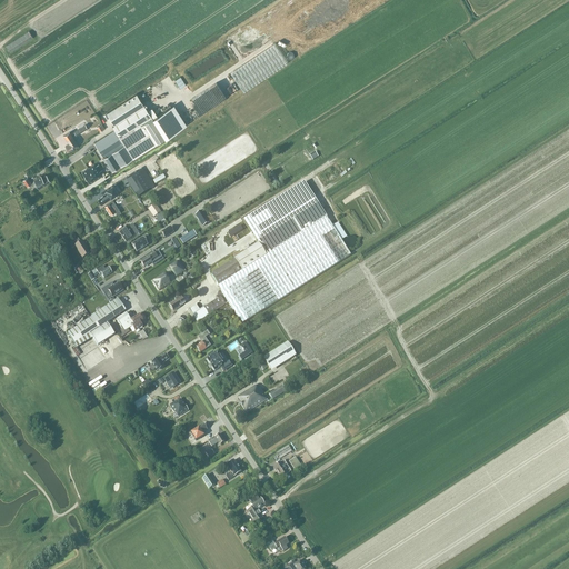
[(10,53),(33,39),(29,32),(6,47),(10,53)]
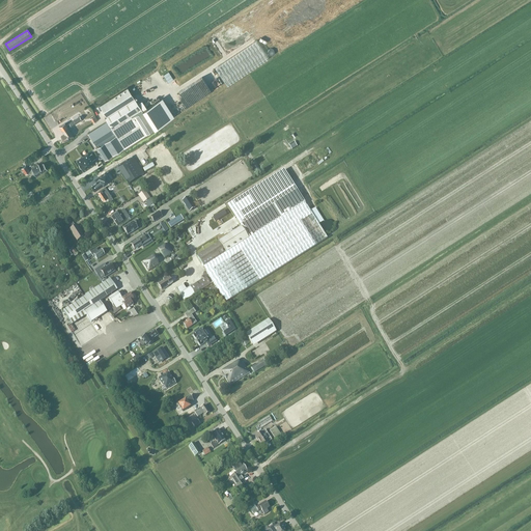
[(257,40),(214,70),(226,87),(269,58),(257,40)]
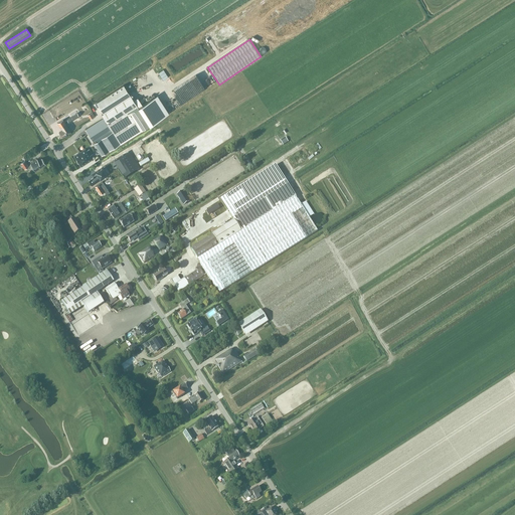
[(163,69),(158,72),(160,75),(158,76),(161,80),(162,78),(163,80),(168,76),(163,69)]
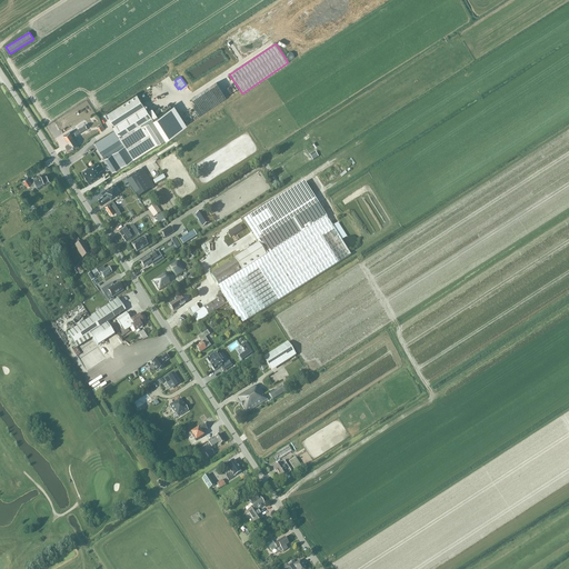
[(117,126),(145,107),(137,95),(107,115),(115,127),(117,126)]
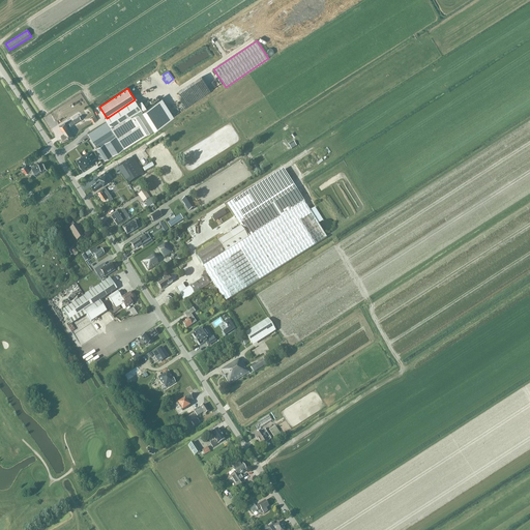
[(181,98),(186,107),(197,100),(188,88),(179,93),(182,97),(181,98)]
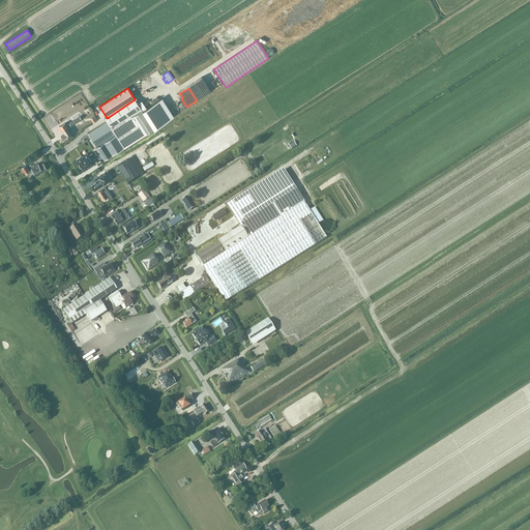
[(109,117),(107,118),(105,119),(107,122),(107,121),(111,127),(113,126),(125,118),(126,120),(142,110),(135,99),(109,117)]
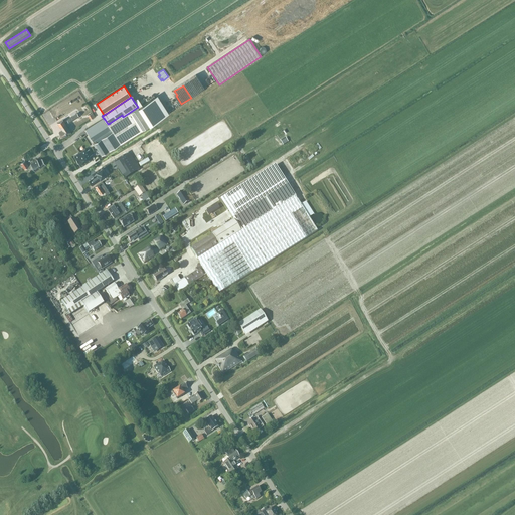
[(154,97),(139,108),(150,126),(166,115),(154,97)]
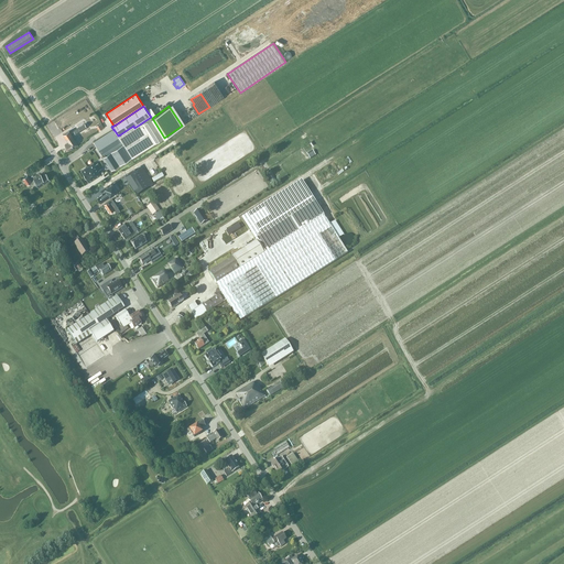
[(111,171),(119,166),(132,158),(154,143),(156,145),(162,142),(160,140),(164,138),(152,118),(134,129),(133,126),(120,134),(118,136),(114,129),(106,134),(94,143),(111,171)]
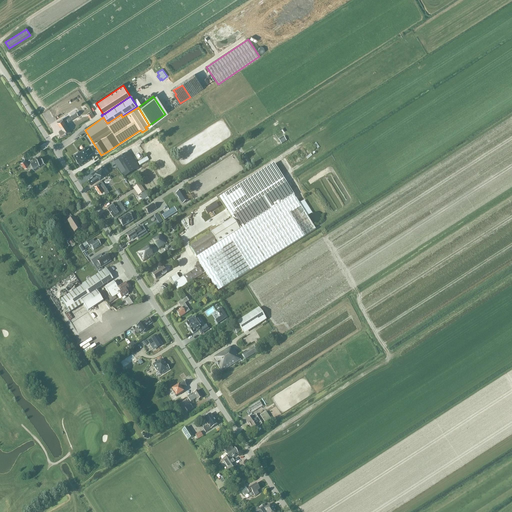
[(77,113),(67,119),(69,122),(79,116),(77,113)]
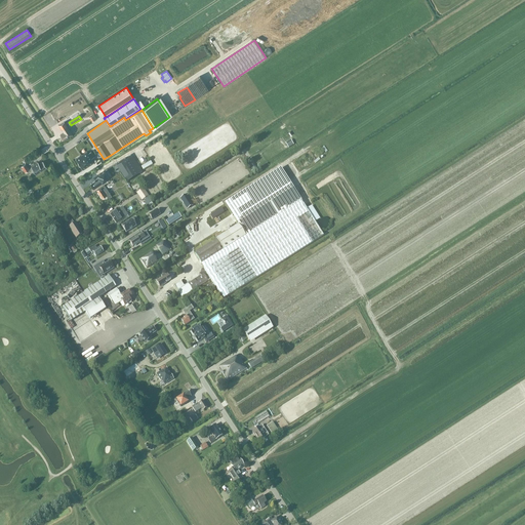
[(65,122),(59,125),(62,129),(65,132),(61,135),(64,139),(72,134),(68,127),(71,125),(69,122),(66,124),(65,122)]
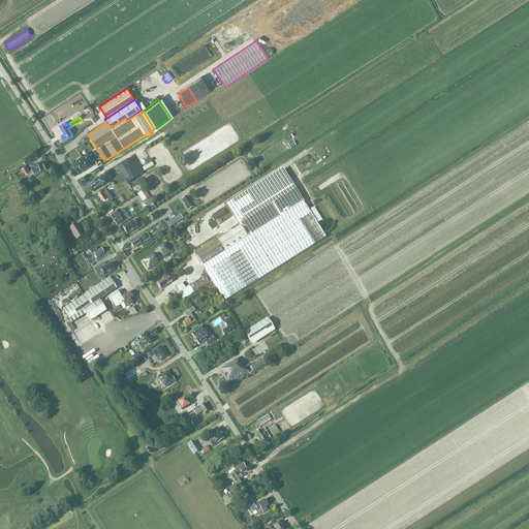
[(88,153),(79,158),(76,160),(80,165),(83,172),(95,163),(92,160),(95,158),(94,157),(92,153),(89,155),(88,153)]
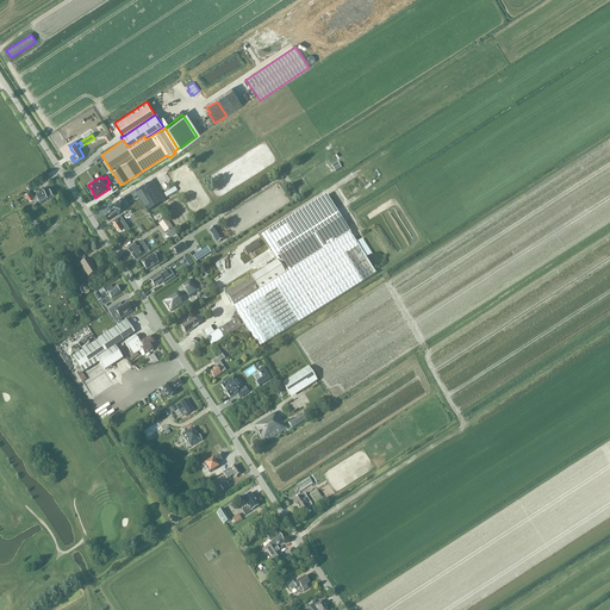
[(147,184),(136,190),(149,211),(160,205),(147,184)]
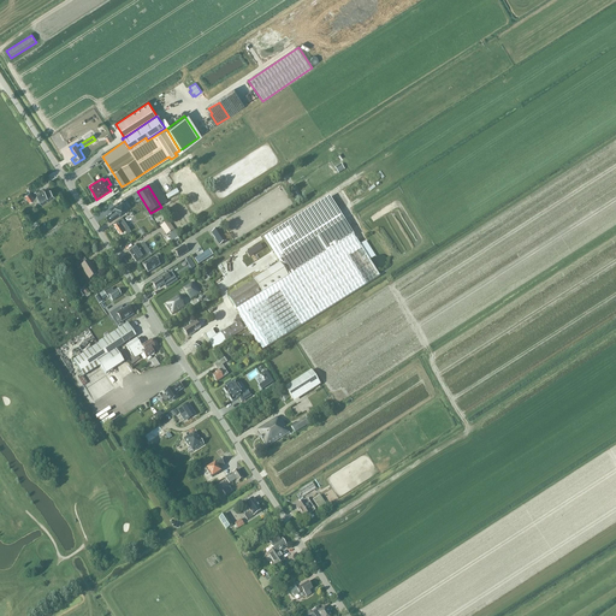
[(295,201),(300,197),(292,187),(288,190),(295,201)]
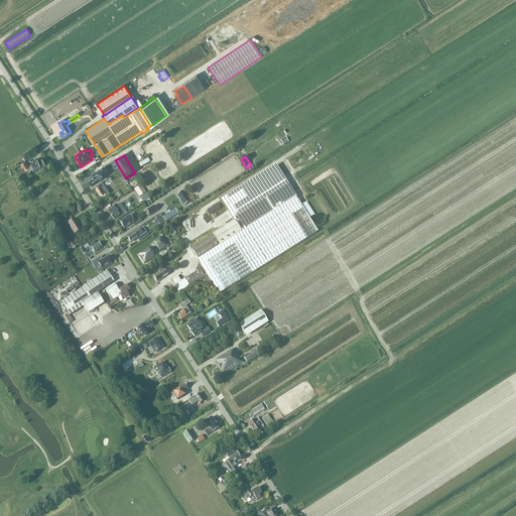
[(35,171),(45,164),(42,159),(38,161),(37,159),(30,163),(35,171)]
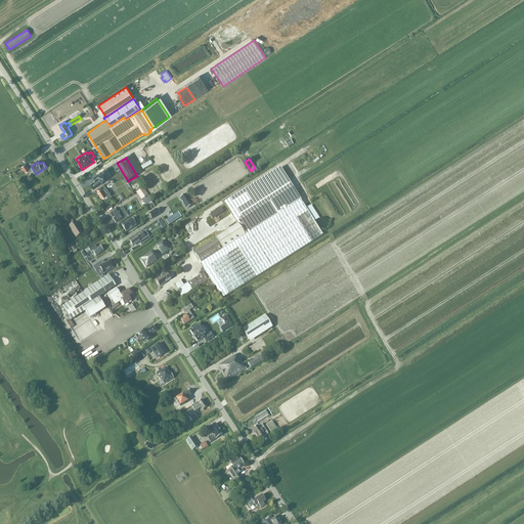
[(26,172),(30,169),(26,164),(22,166),(26,172)]
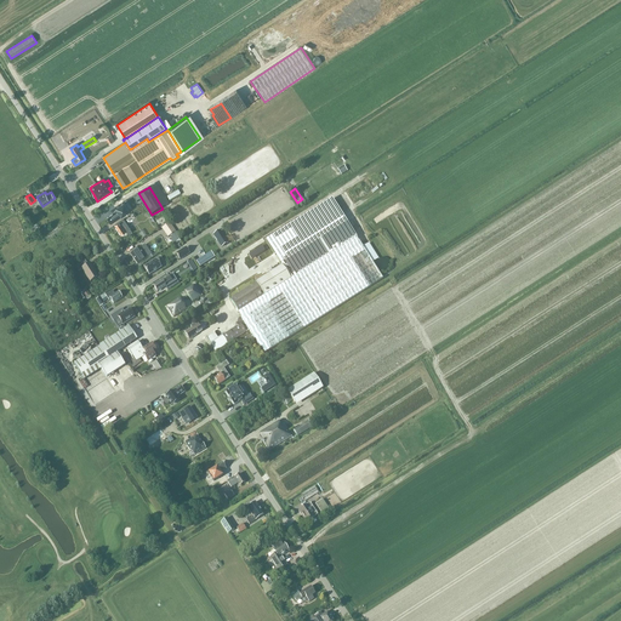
[(113,215),(107,218),(110,223),(121,216),(130,211),(124,201),(115,208),(118,211),(113,215)]
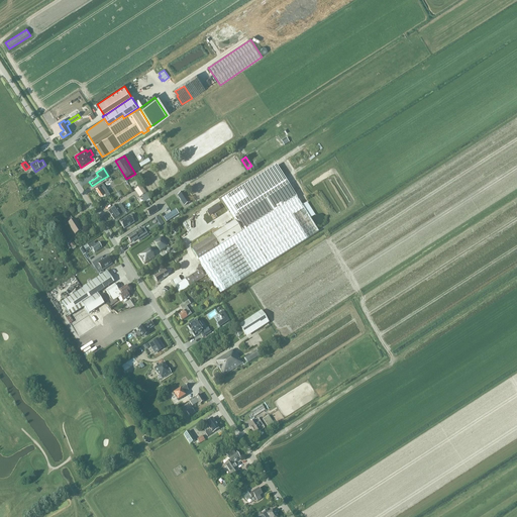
[(101,196),(105,193),(107,196),(110,194),(103,183),(95,188),(101,196)]
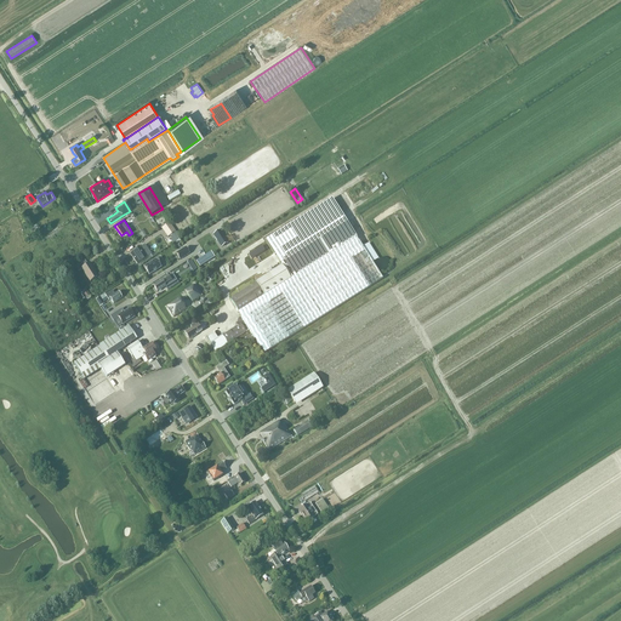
[(291,279),(265,296),(239,313),(238,313),(241,318),(249,331),(251,335),(254,337),(265,354),(383,279),(374,262),(364,246),(348,222),(281,263),(284,266),(291,279)]
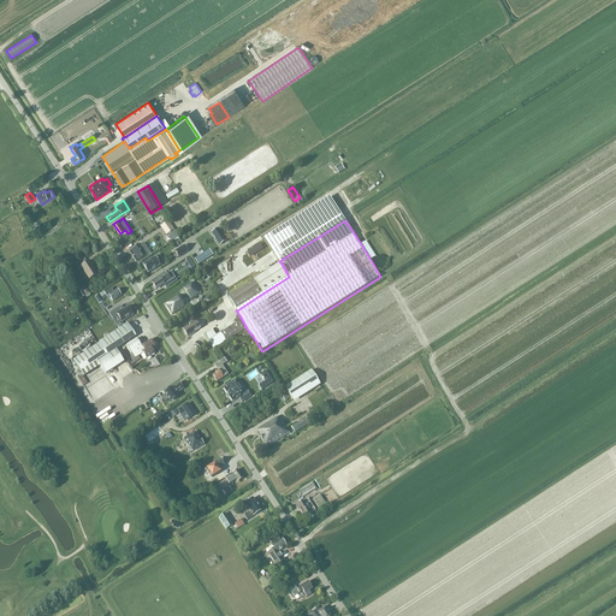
[(161,225),(169,235),(171,232),(173,230),(167,221),(161,225)]
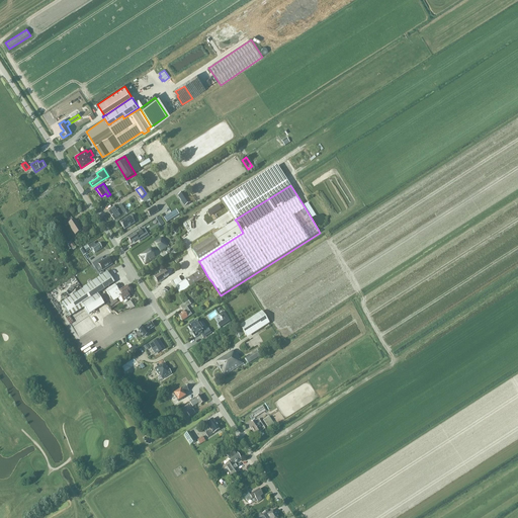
[(183,193),(178,196),(184,206),(189,202),(183,193)]
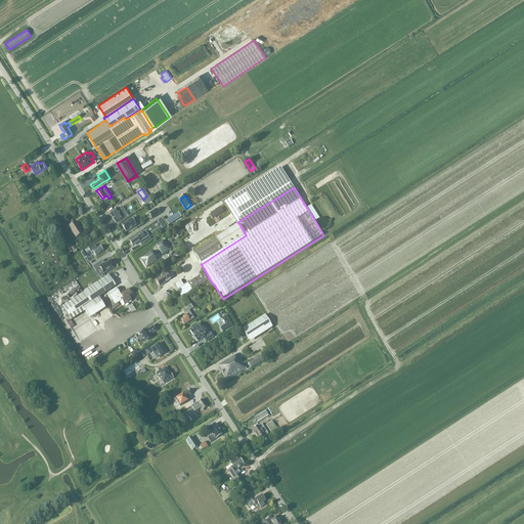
[(315,221),(320,218),(312,205),(307,208),(315,221)]
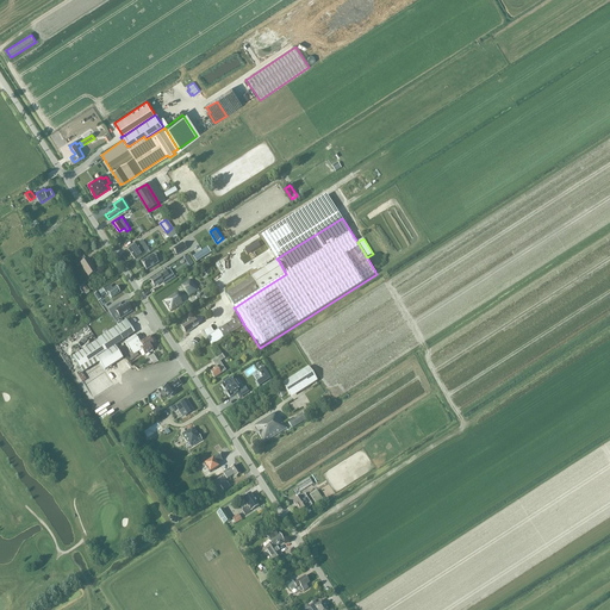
[(129,250),(135,260),(149,250),(145,246),(142,248),(139,243),(129,250)]
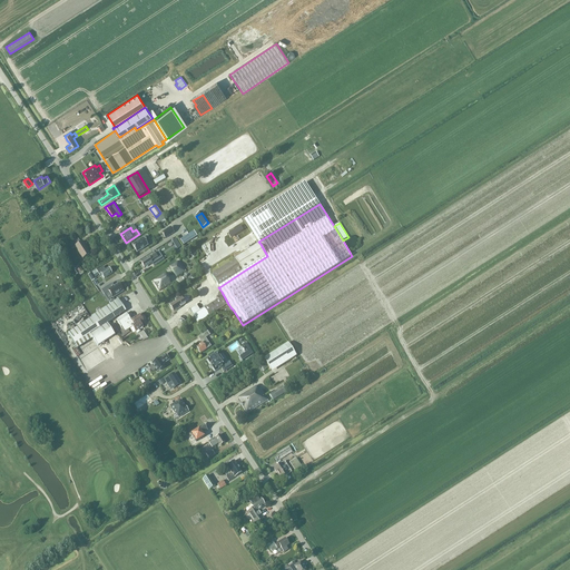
[(161,233),(165,238),(174,233),(170,227),(161,233)]
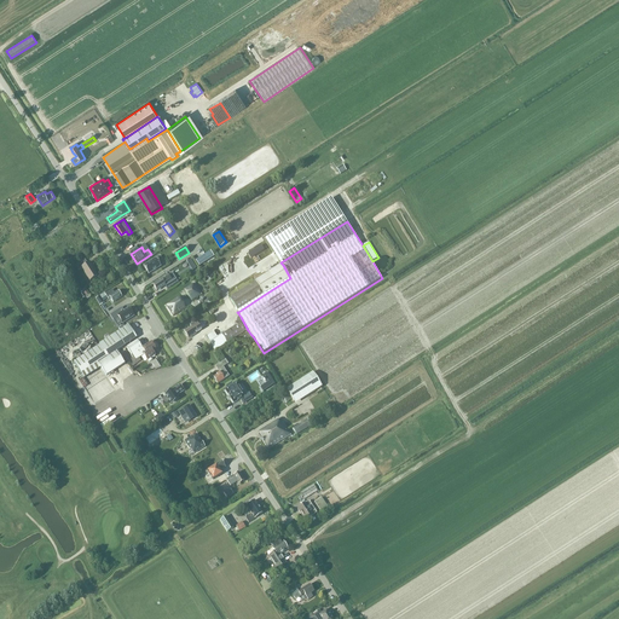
[(195,259),(198,266),(214,258),(210,252),(195,259)]
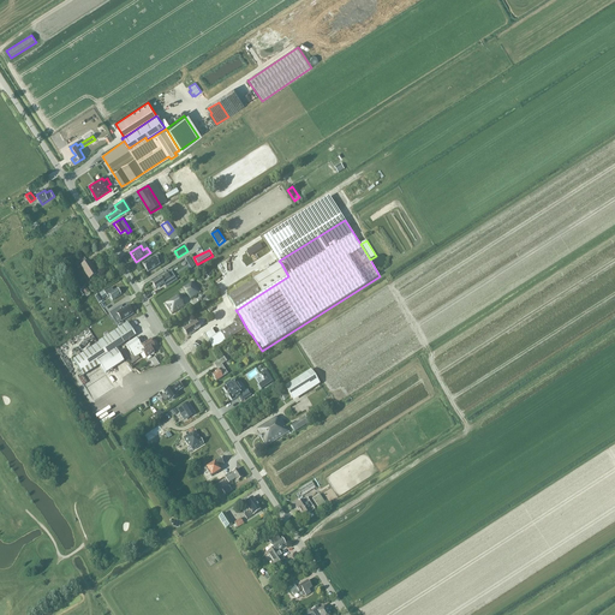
[(159,255),(142,264),(148,273),(160,266),(157,261),(161,258),(159,255)]
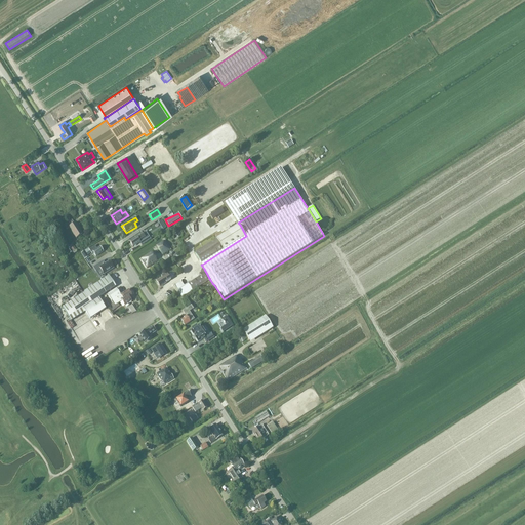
[(76,239),(83,235),(79,229),(80,229),(76,224),(74,225),(72,221),(65,226),(67,230),(70,228),(76,239)]
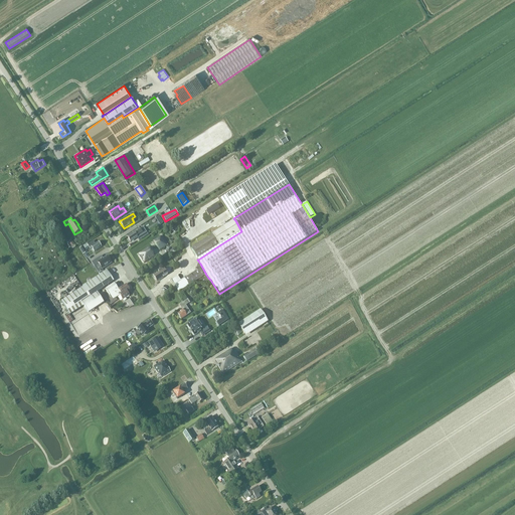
[(241,231),(235,220),(212,234),(219,245),(241,231)]
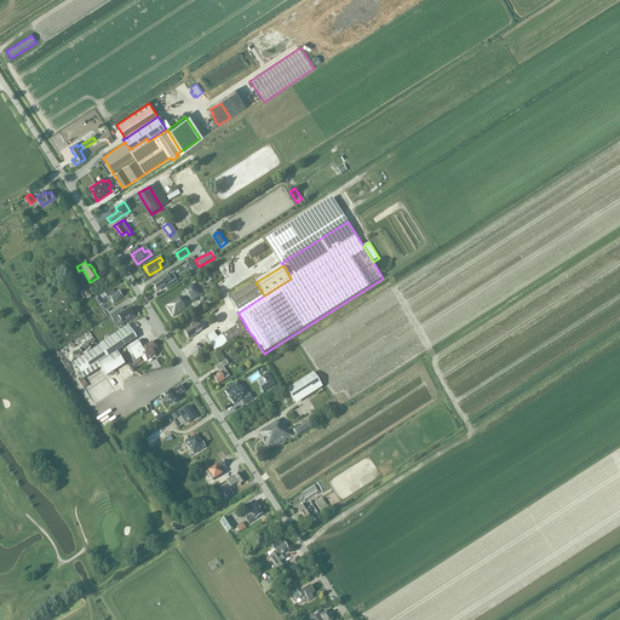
[(160,281),(154,286),(158,292),(166,287),(167,291),(176,286),(172,280),(171,280),(168,276),(160,281)]
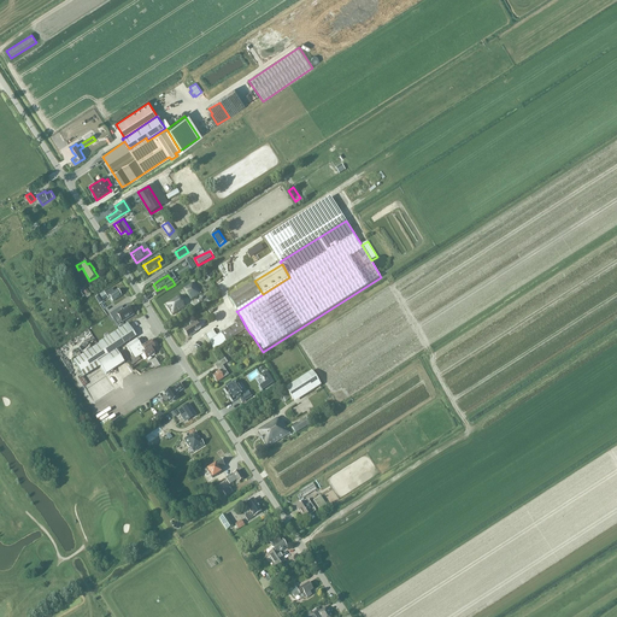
[(238,311),(263,294),(254,281),(229,298),(238,311)]
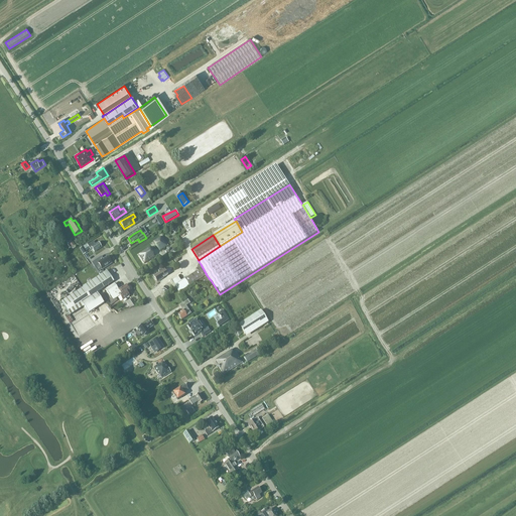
[(168,246),(162,237),(153,242),(159,251),(168,246)]
